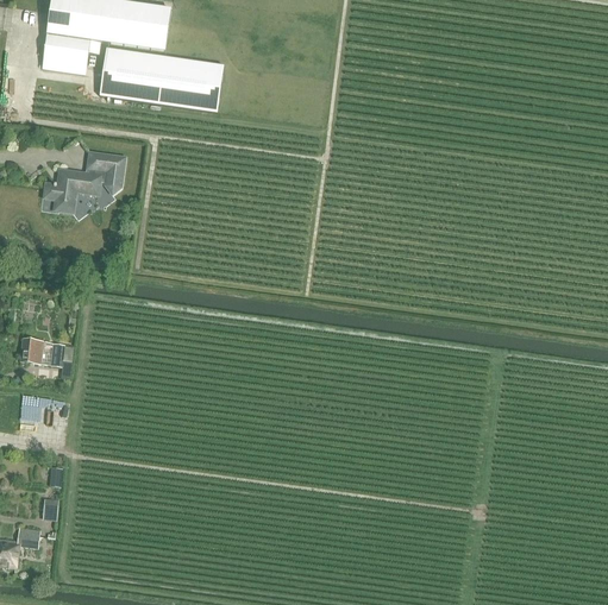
[(50,0),(42,60),(87,65),(88,51),(98,52),(99,41),(165,50),(170,19),(111,11),(112,0),(50,0)]
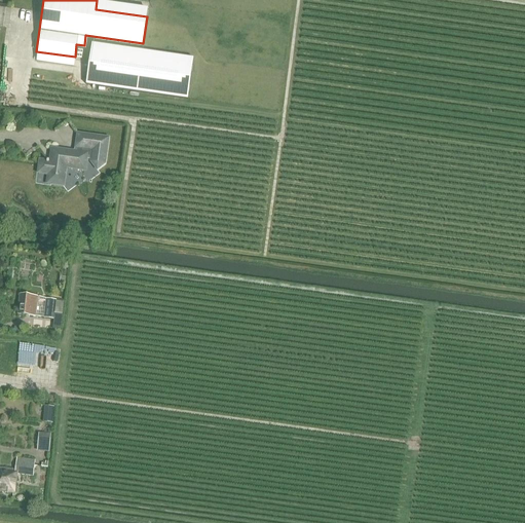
[(91,41),(85,82),(187,97),(193,55),(91,41)]
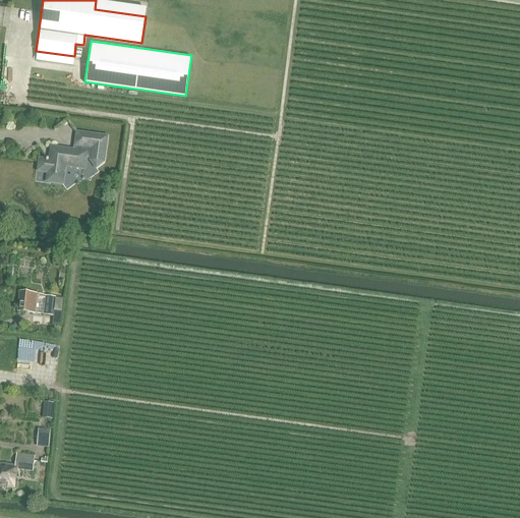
[(46,179),(62,181),(64,163),(70,164),(83,165),(84,153),(91,154),(90,158),(96,165),(103,159),(107,134),(76,129),(73,148),(50,145),(49,158),(39,156),(37,168),(47,170),(46,179)]
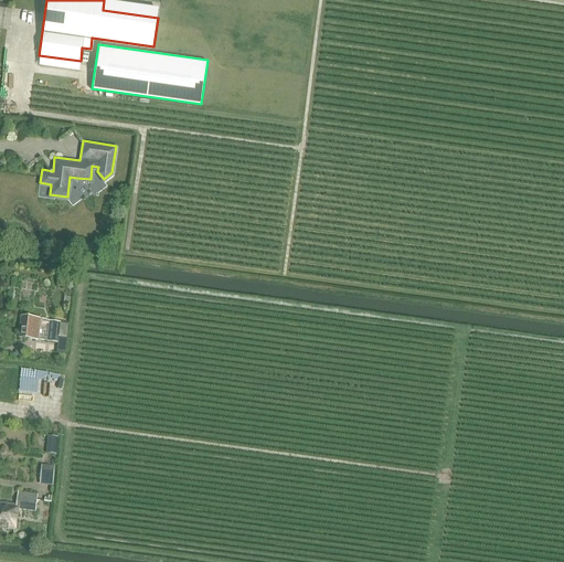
[(22,313),(20,335),(39,337),(42,316),(22,313)]
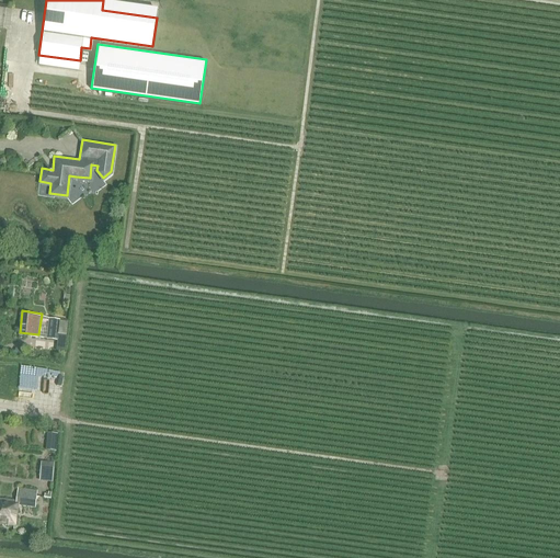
[(46,336),(46,337),(57,338),(57,332),(59,319),(59,317),(48,316),(46,336)]
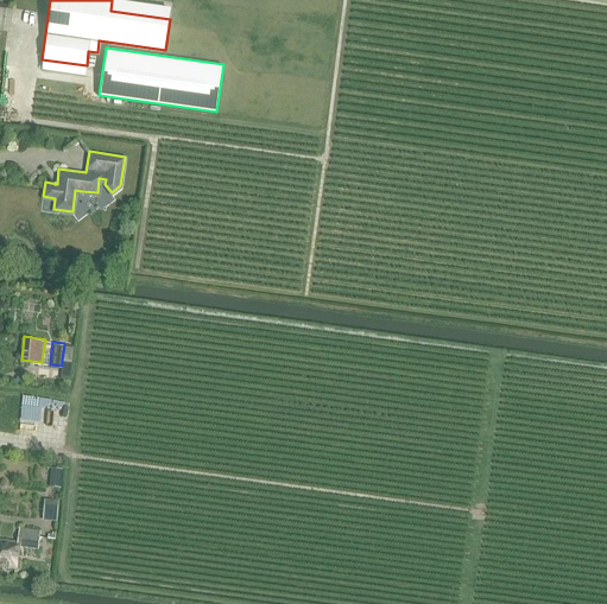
[(51,468),(50,485),(59,487),(61,468),(51,468)]
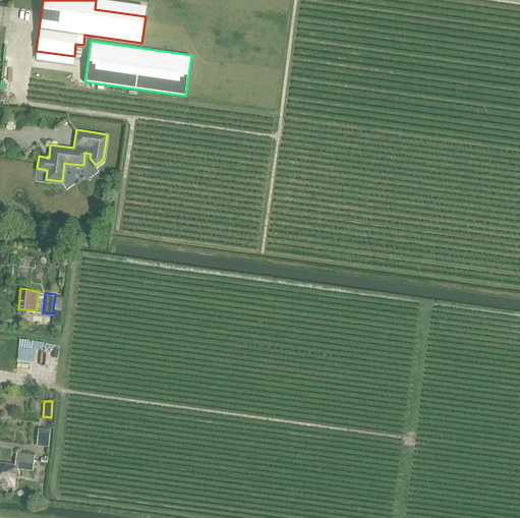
[(37,426),(36,444),(47,445),(48,427),(37,426)]
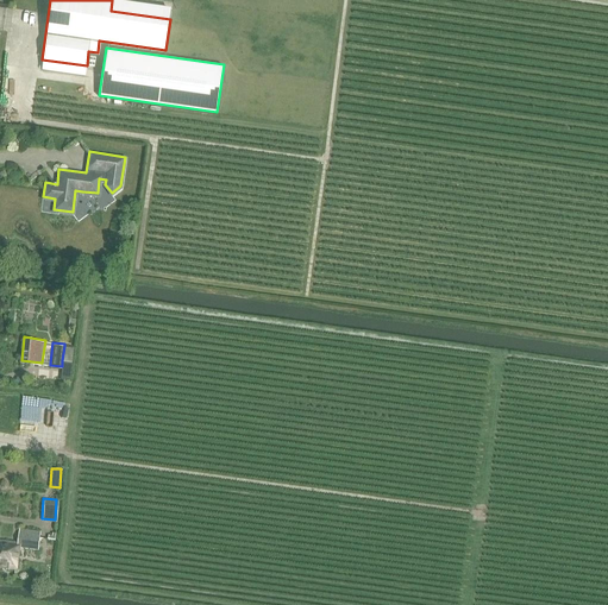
[(0,565),(18,567),(20,544),(38,547),(41,528),(19,525),(18,539),(0,536),(0,565)]
